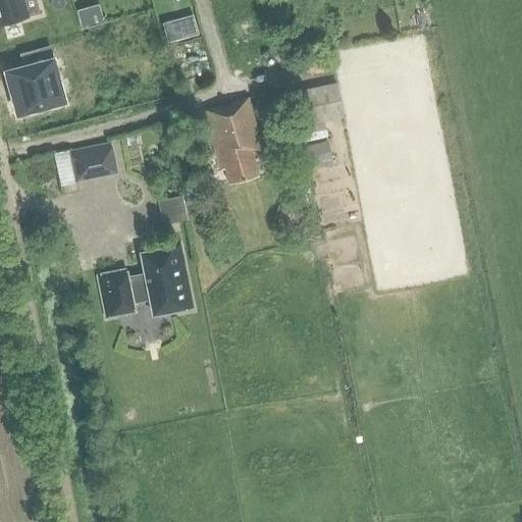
[(0,0),(0,25),(30,17),(30,16),(28,16),(22,0),(0,0)]
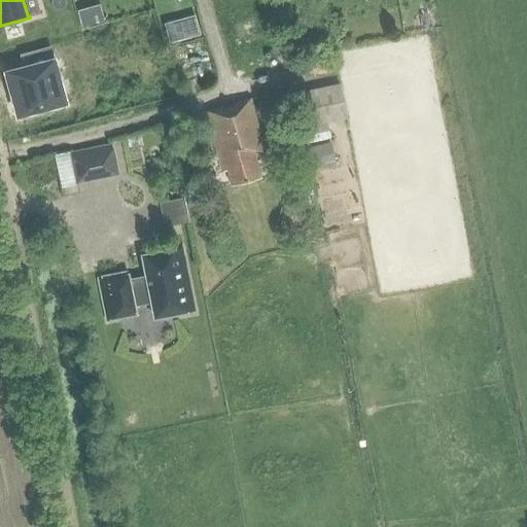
[(104,26),(99,9),(76,15),(81,32),(104,26)]
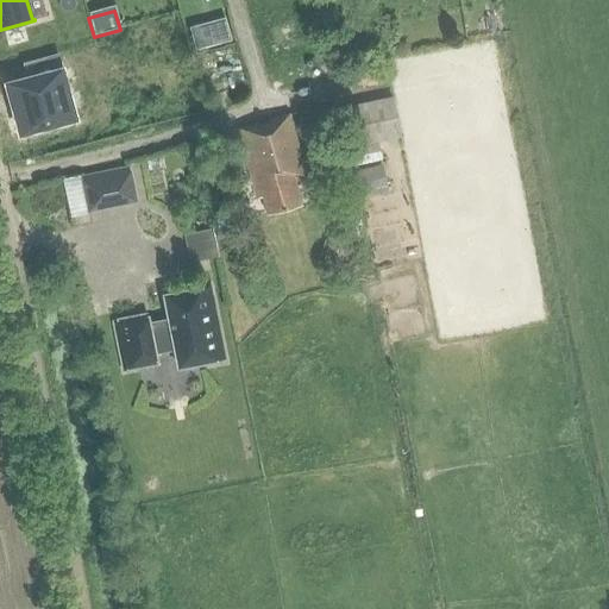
[(227,18),(209,23),(215,45),(233,41),(227,18)]
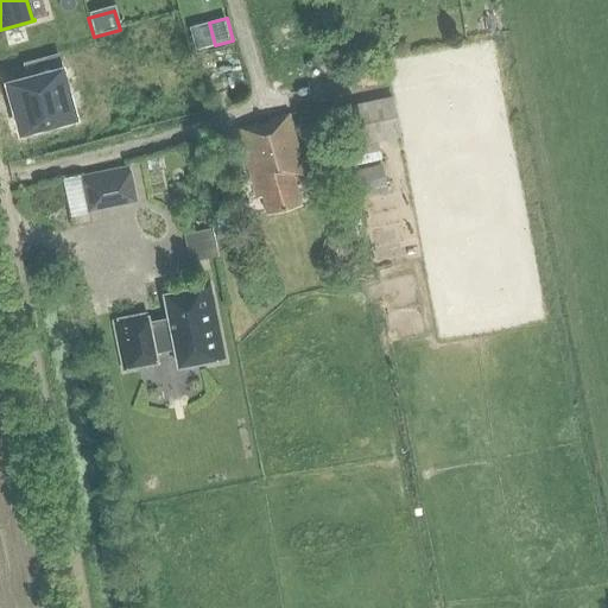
[(114,32),(97,37),(101,54),(118,49),(114,32)]
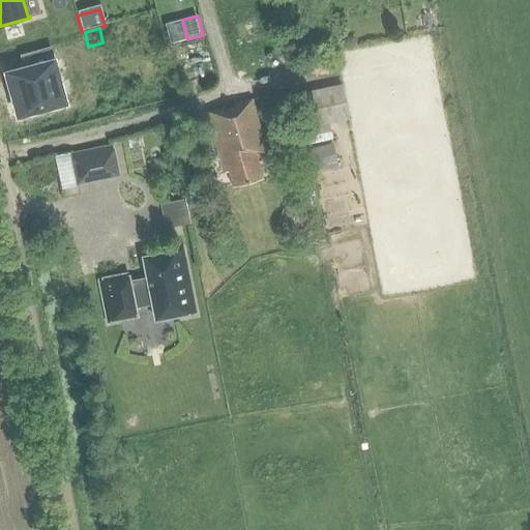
[(51,48),(21,56),(24,67),(5,72),(18,117),(65,104),(51,48)]
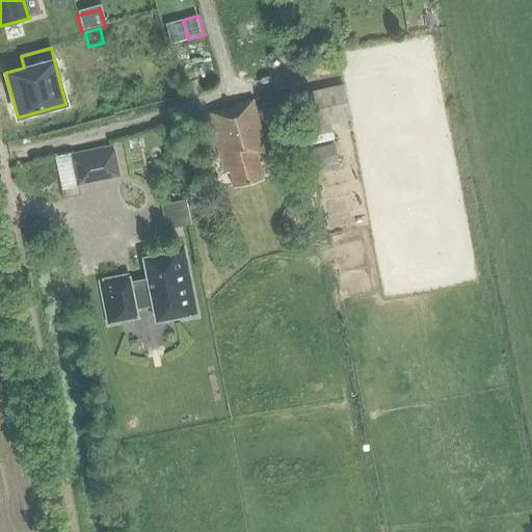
[(350,120),(343,85),(304,94),(313,128),(350,120)]
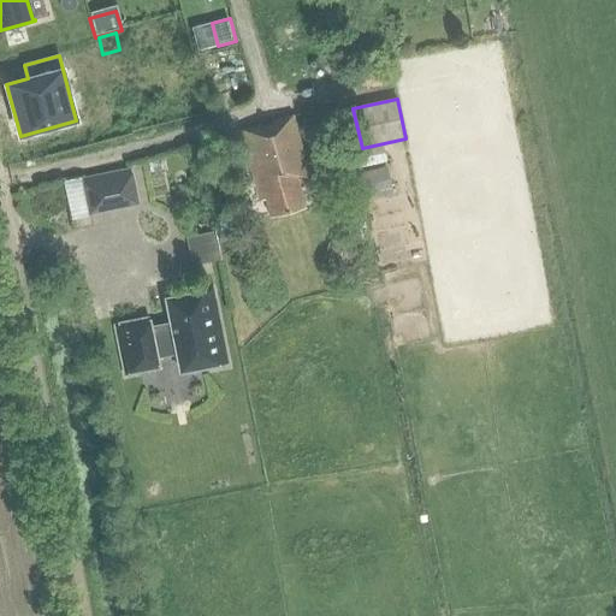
[(262,128),(244,132),(264,208),(270,207),(272,218),(306,209),(298,183),(317,178),(301,117),(276,124),(276,126),(264,129),(262,128)]
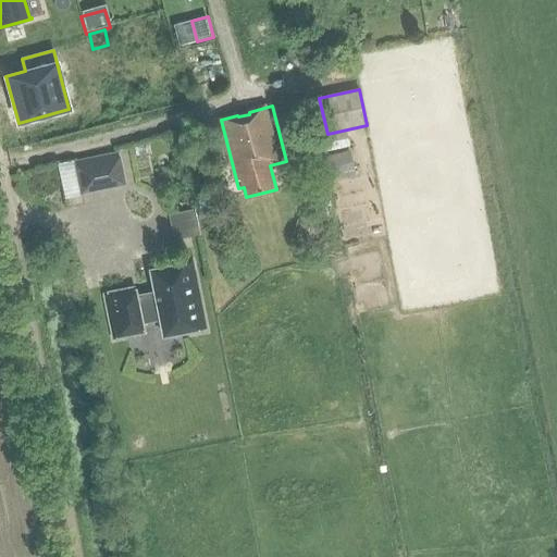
[(341,153),(327,157),(332,180),(351,175),(346,152),(341,153)]
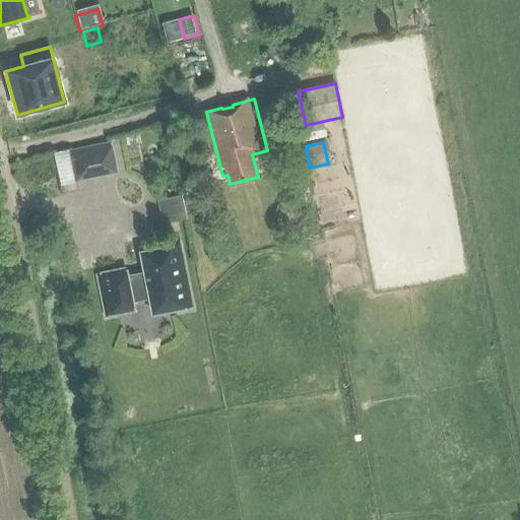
[(71,150),(76,178),(115,171),(109,143),(71,150)]
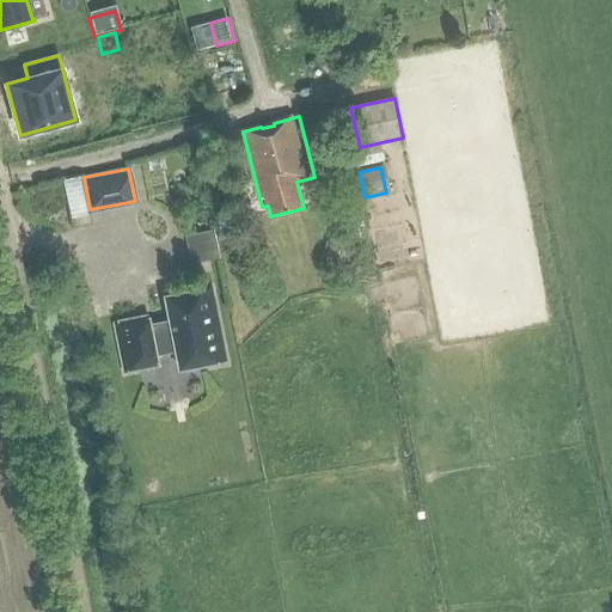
[(219,258),(213,230),(184,236),(190,265),(219,258)]
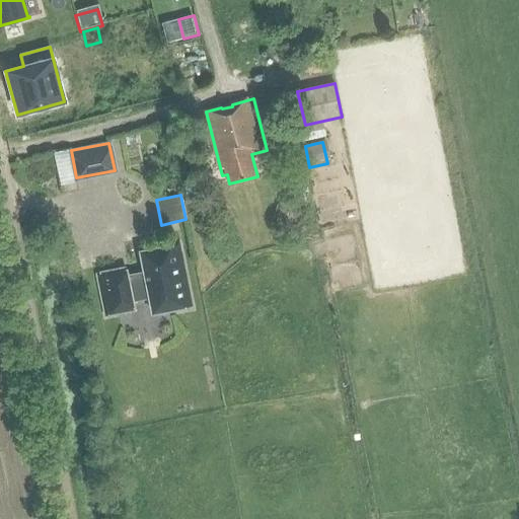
[(151,312),(189,305),(177,245),(163,247),(163,248),(140,252),(142,265),(143,272),(124,275),(123,269),(96,274),(103,313),(130,308),(129,300),(148,297),(151,312)]
